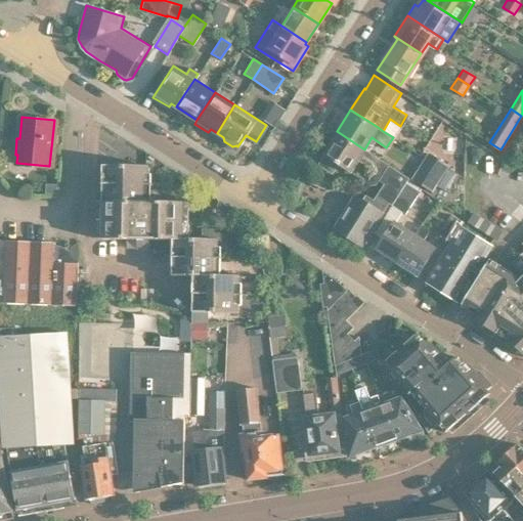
[(337,131),(316,163),(331,172),(336,163),(349,171),(357,159),(374,170),(364,185),(376,184),(388,165),(364,149),(337,131)]
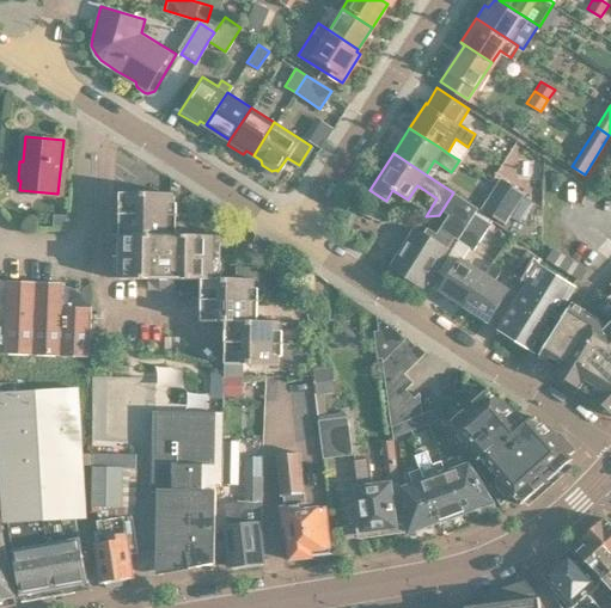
[(481,207),(502,220),(521,190),(500,176),(481,207)]
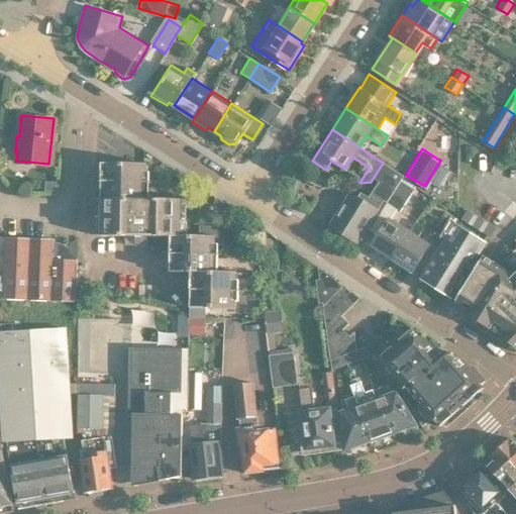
[(145,194),(145,163),(100,163),(99,236),(134,236),(134,242),(145,242),(145,236),(170,237),(183,237),(193,237),(193,234),(186,234),(186,199),(151,198),(151,194),(145,194)]
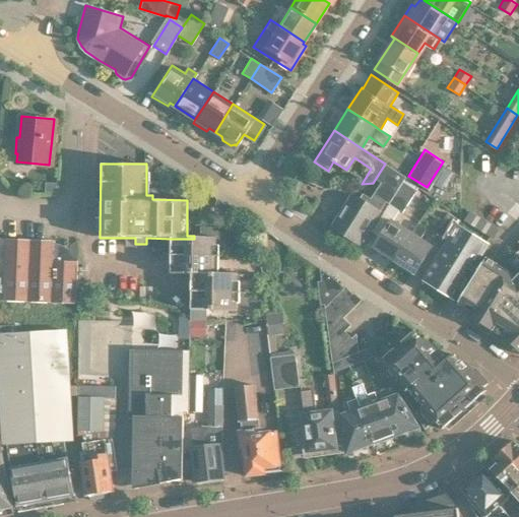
[(403,182),(387,172),(370,200),(364,195),(361,200),(351,194),(331,227),(359,244),(385,201),(389,203),(397,190),(403,182)]
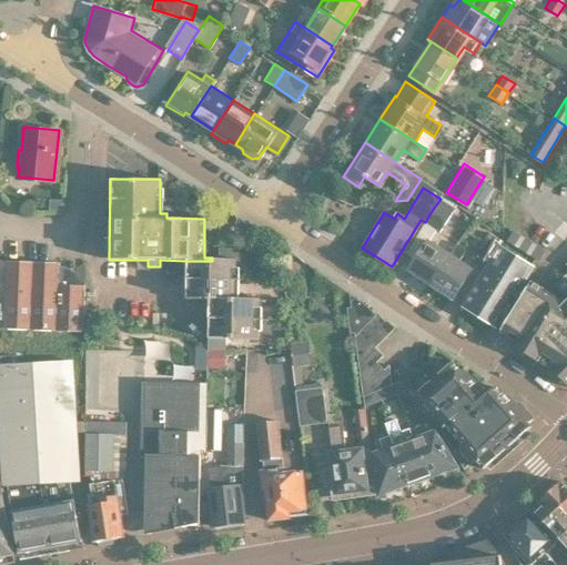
[(441,199),(434,208),(425,222),(439,232),(455,208),(441,199)]
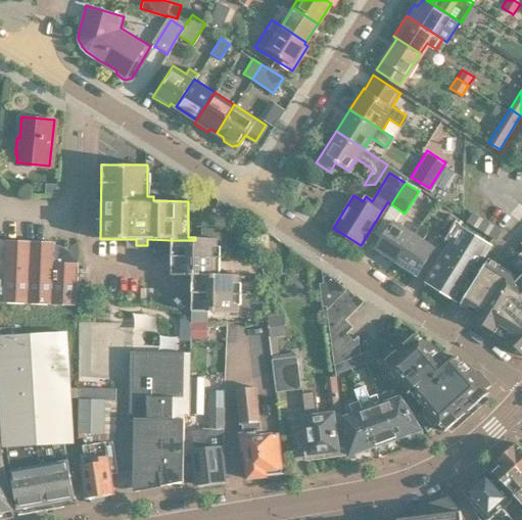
[(56,193),(56,185),(46,184),(45,192),(56,193)]
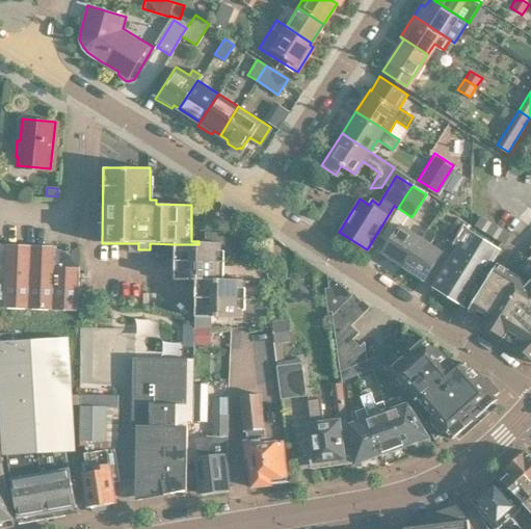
[(239,214),(220,203),(214,212),(233,223),(239,214)]
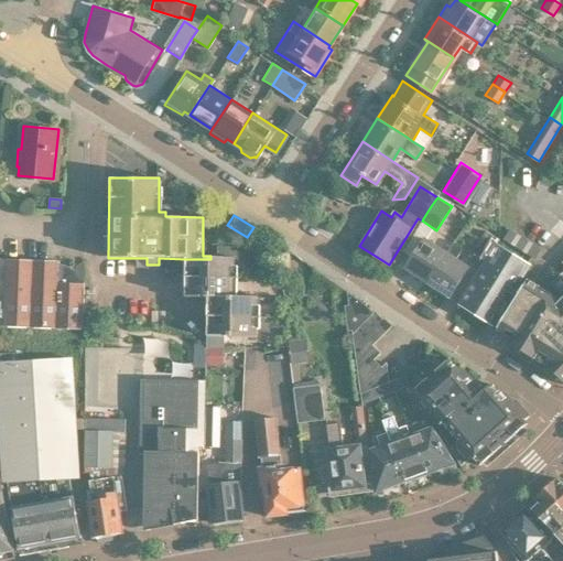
[(541,247),(509,227),(502,238),(534,257),(541,247)]
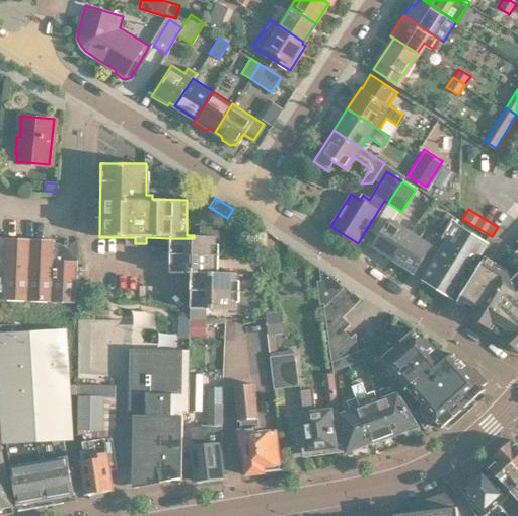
[(447,212),(433,232),(446,240),(456,224),(459,220),(447,212)]
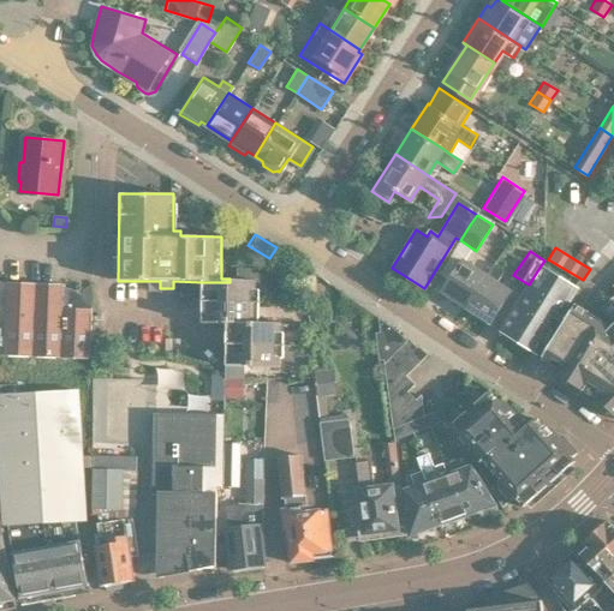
[(484,271),(460,256),(439,288),(463,304),(484,271)]
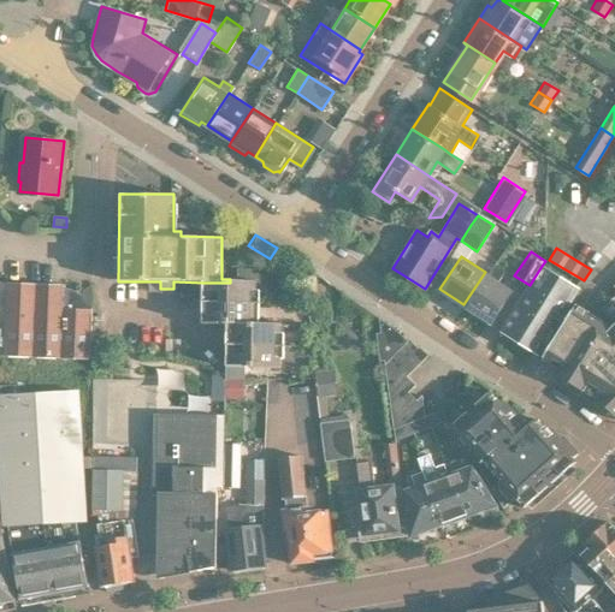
[(578,289),(542,266),(530,285),(501,332),(538,354),(578,289)]
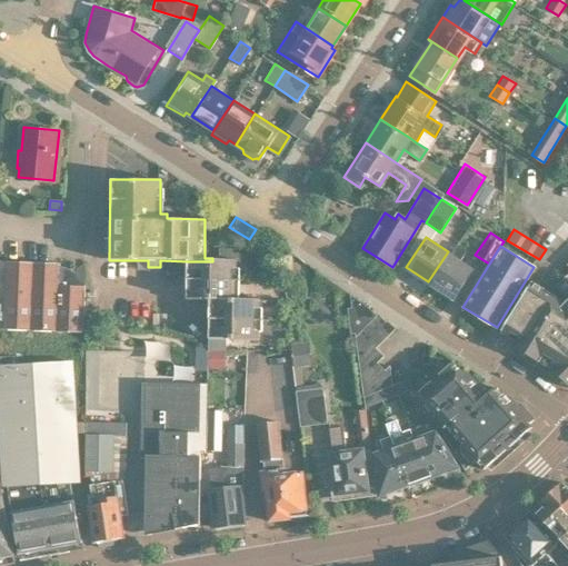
[(187,261),(186,278),(238,279),(243,279),(245,248),(218,248),(218,258),(212,258),(212,261),(201,261),(187,261)]
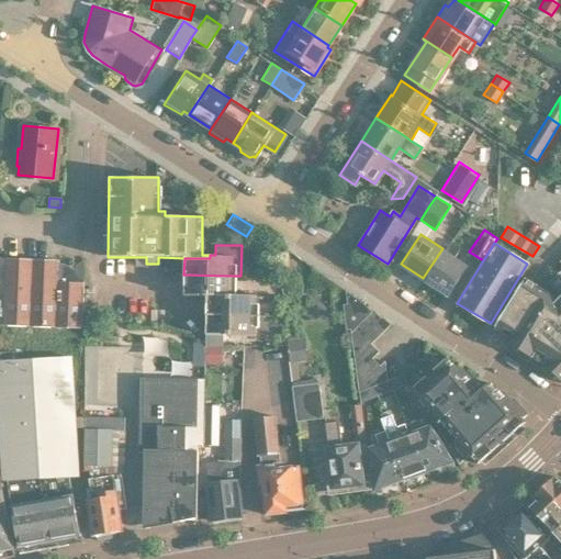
[(464,263),(442,248),(423,278),(445,292),(464,263)]
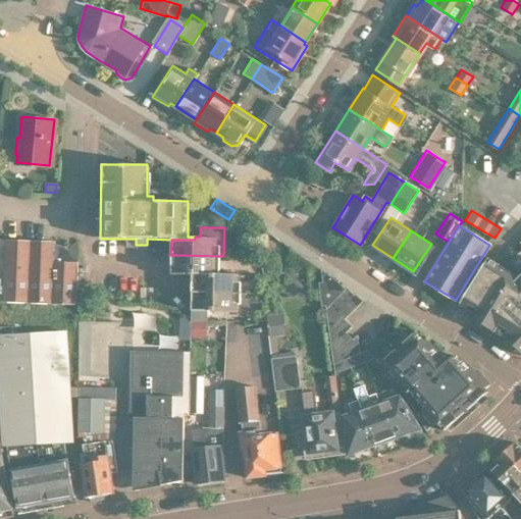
[(0,303),(75,305),(75,263),(52,262),(52,242),(0,241),(0,303)]
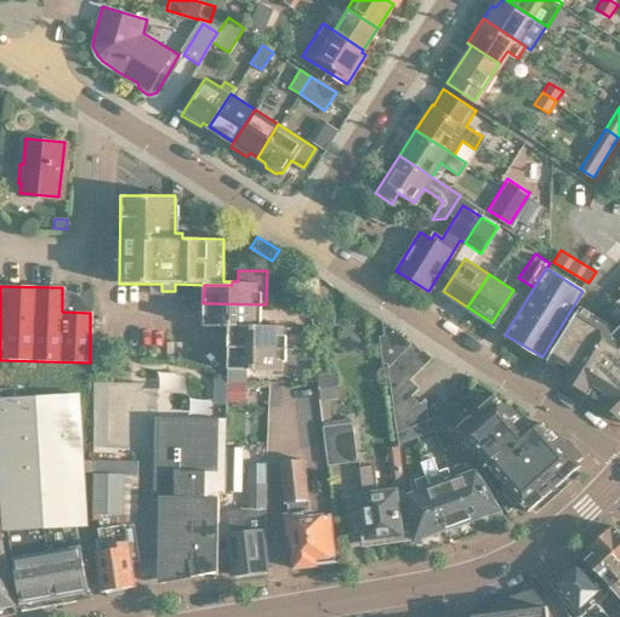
[(549,361),(546,364),(563,373),(561,377),(589,394),(590,393),(599,399),(619,418),(619,297),(608,312),(619,323),(619,325),(616,329),(581,307),(547,360),(549,361)]
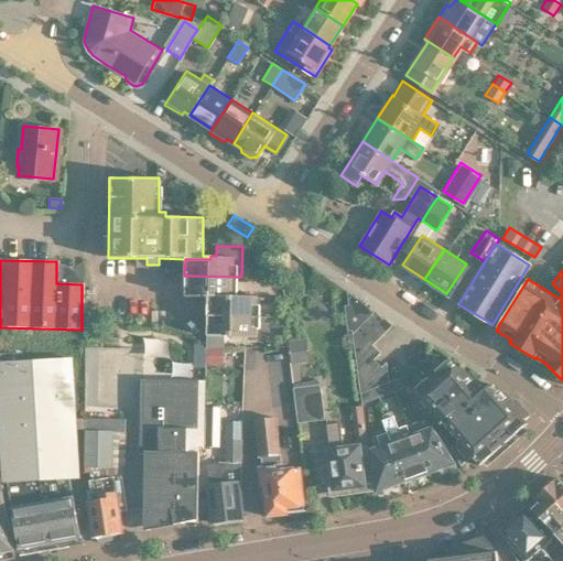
[(236,295),(236,277),(184,276),(184,299),(208,299),(208,297),(236,298),(236,295)]
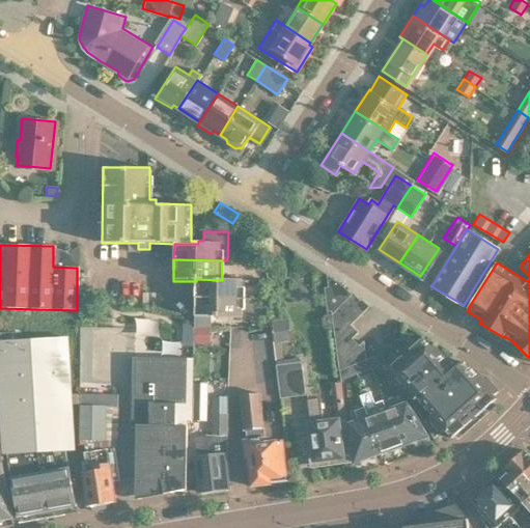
[(327,274),(328,286),(331,310),(332,312),(351,294),(342,284),(327,274)]
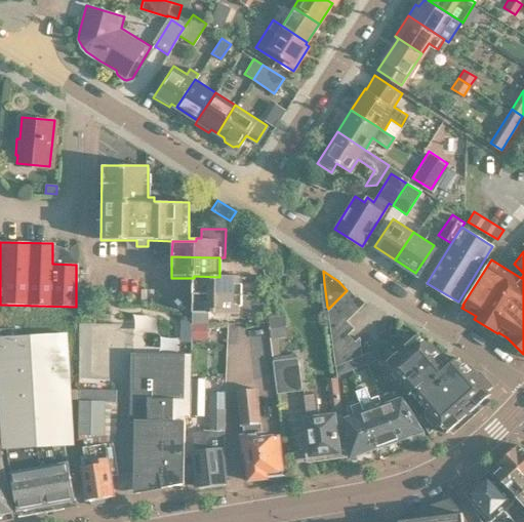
[(194,276),(194,278),(194,293),(241,294),(241,283),(240,283),(240,275),(219,275),(219,277),(194,276)]
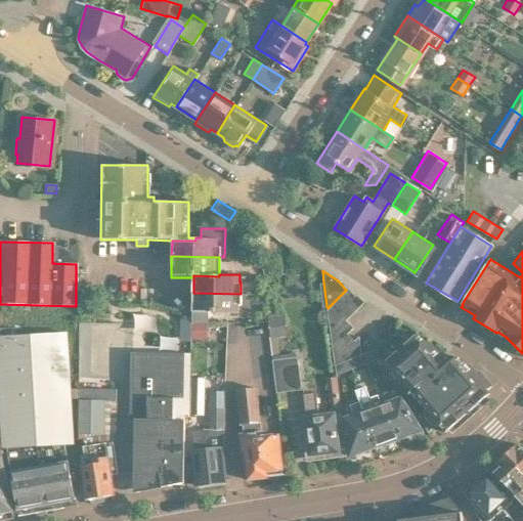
[(346,290),(328,308),(329,321),(355,295),(348,288),(346,290)]
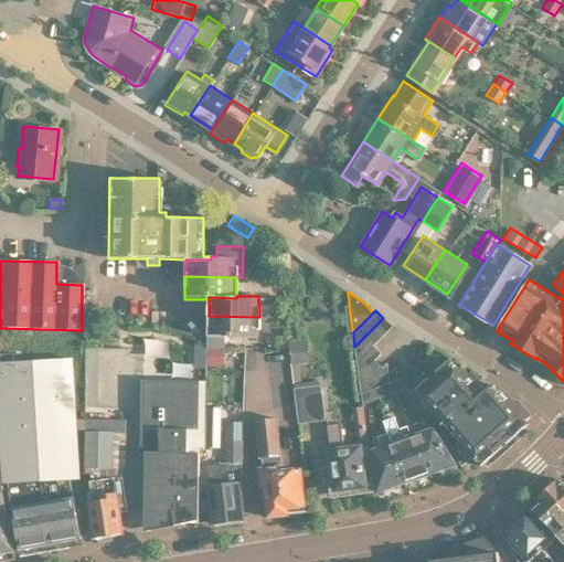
[(259,328),(259,317),(209,316),(208,339),(257,339),(257,328),(259,328)]
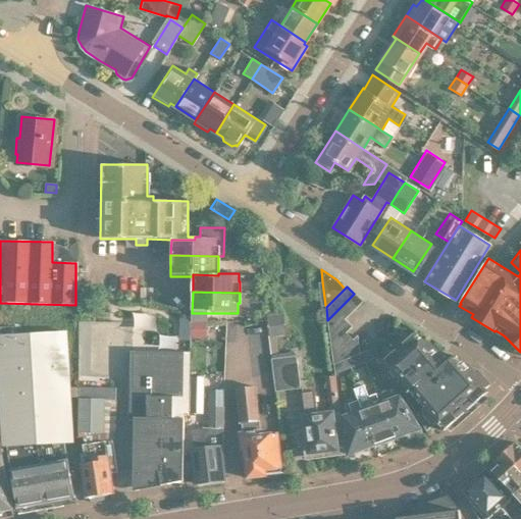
[(327,320),(329,334),(345,318),(363,301),(355,293),(354,294),(327,320)]
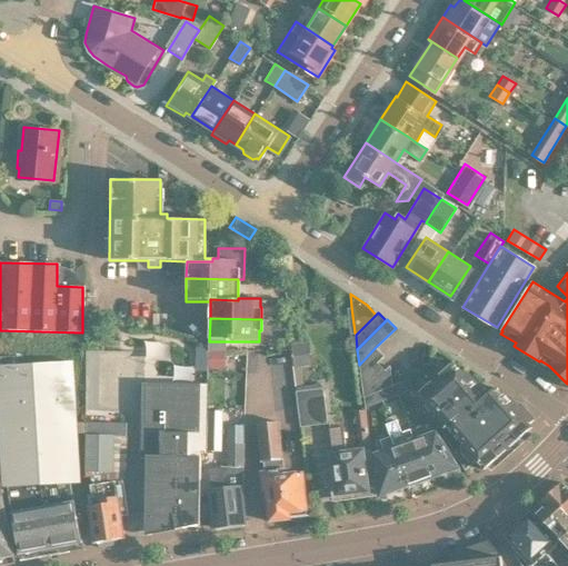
[(300,426),(327,423),(322,387),(321,384),(304,386),(300,366),(311,365),(309,340),(290,343),(296,390),(300,426)]
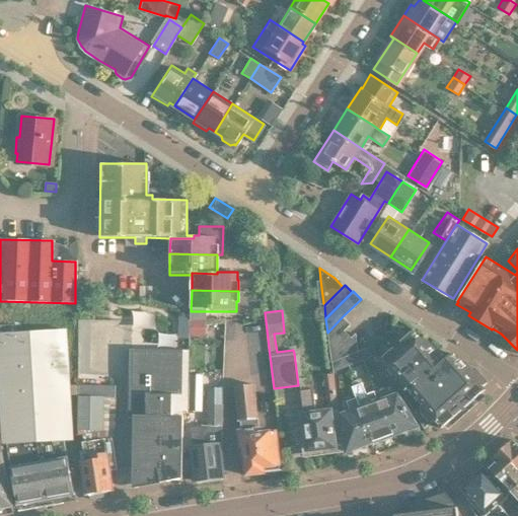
[(178,338),(189,338),(190,319),(179,315),(178,338)]
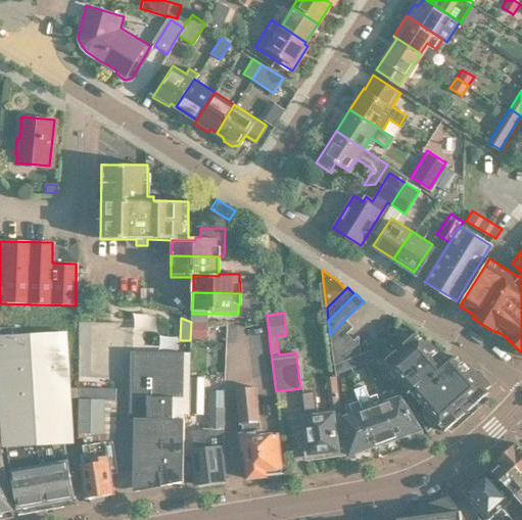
[(345,319),(330,335),(331,347),(346,332),(352,326),(345,319)]
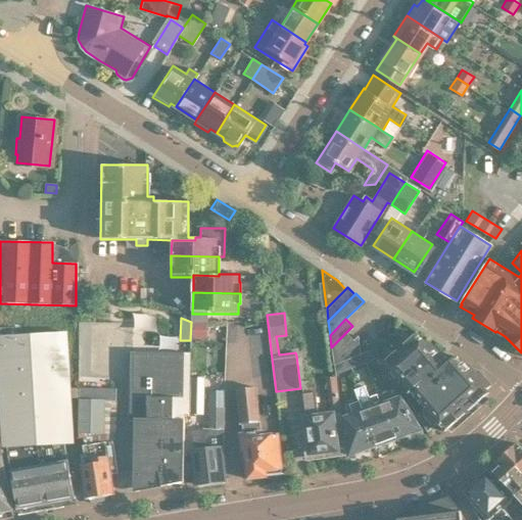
[(206,322),(192,322),(192,337),(206,337),(206,322)]
